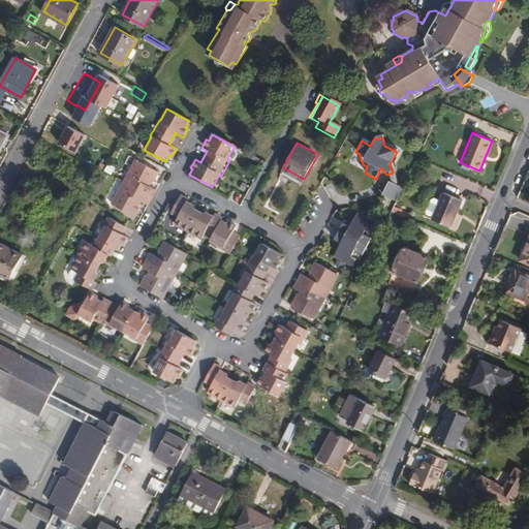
[(75,148),(69,145),(66,150),(72,154),(75,148)]
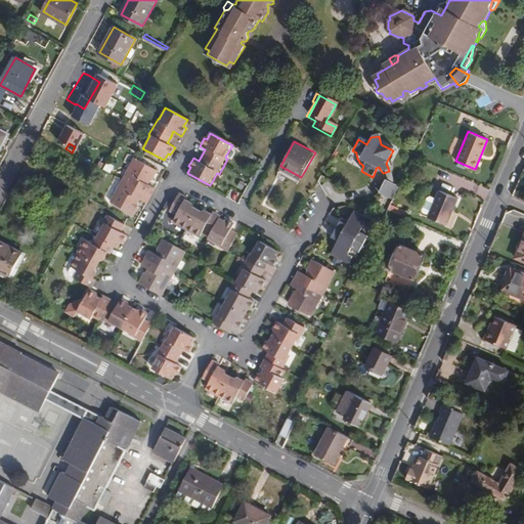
[(145,203),(149,197),(155,188),(146,183),(149,179),(150,179),(156,170),(133,158),(108,202),(131,215),(137,205),(135,204),(138,199),(145,203)]
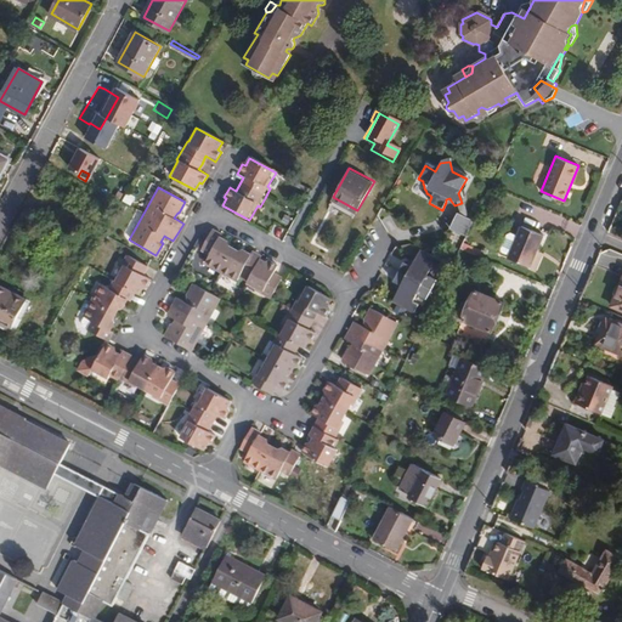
[(462,203),(454,205),(458,214),(457,215),(464,219),(465,216),(462,203)]
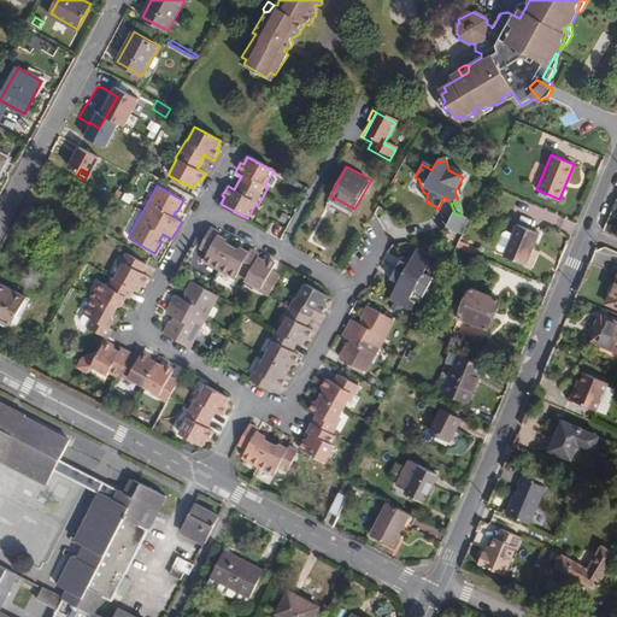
[(452,213),(445,229),(460,236),(468,221),(452,213)]
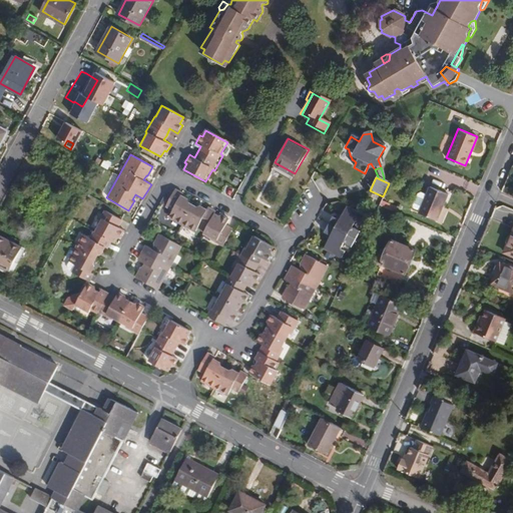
[(437,219),(448,193),(430,184),(426,195),(418,192),(410,209),(437,219)]
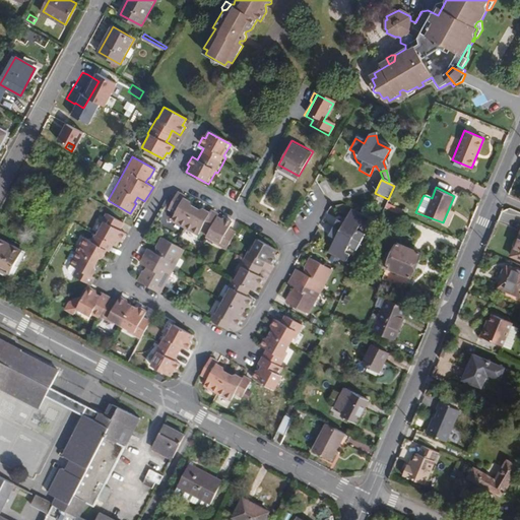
[(170,219),(197,235),(200,229),(207,233),(205,237),(218,244),(217,245),(225,250),(235,233),(228,229),(231,222),(223,219),(222,221),(216,218),(217,215),(209,210),(206,215),(188,204),(189,202),(183,199),(184,196),(176,192),(170,203),(166,210),(174,214),(170,219)]
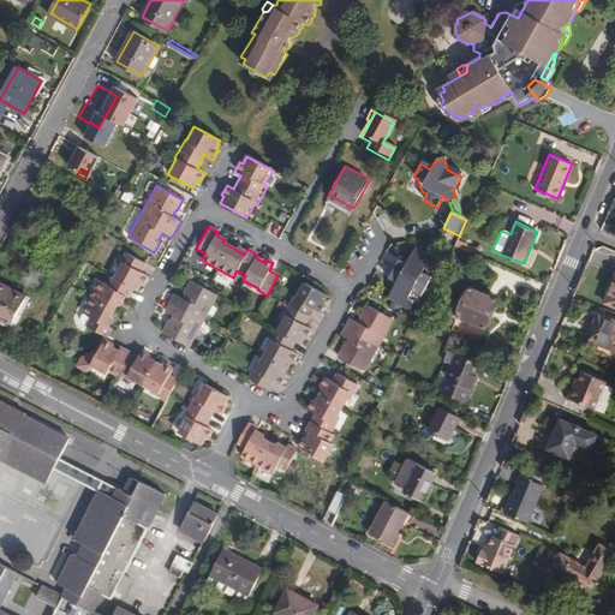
[(477,249),(458,239),(454,245),(475,254),(477,249)]
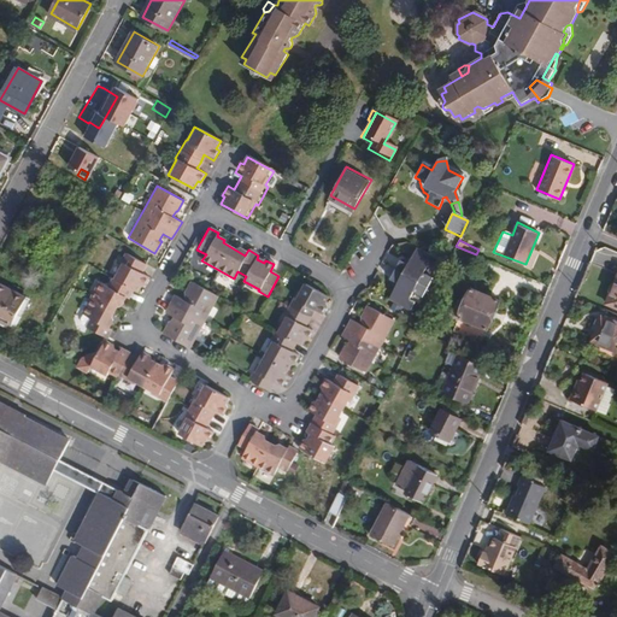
[(399,262),(394,271),(416,285),(422,275),(412,269),(417,262),(422,265),(427,257),(415,250),(406,265),(399,262)]
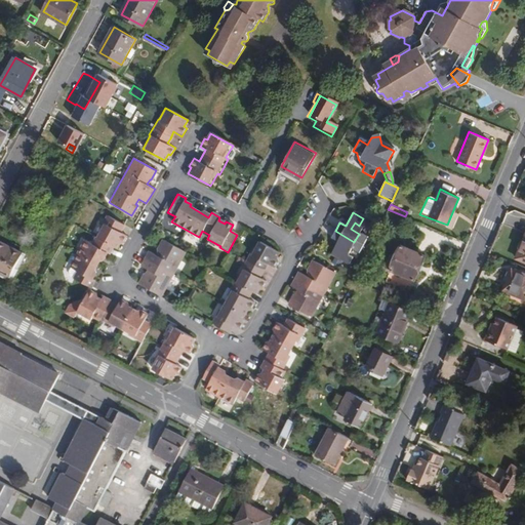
[(104,223),(95,236),(94,236),(90,242),(84,239),(70,266),(77,270),(73,277),(89,287),(94,280),(91,278),(95,272),(92,270),(99,257),(102,258),(106,252),(108,253),(112,245),(116,248),(119,241),(121,242),(126,235),(120,231),(124,224),(107,213),(102,221),(104,223)]
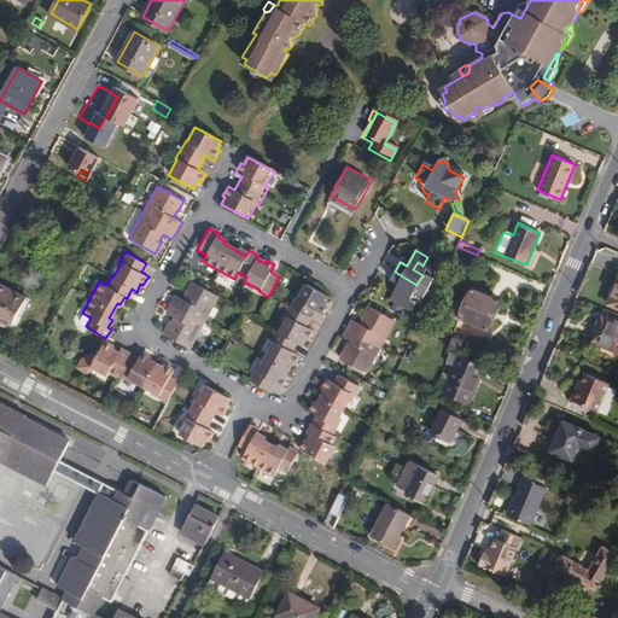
[(403,289),(412,295),(418,285),(417,285),(395,272),(394,272),(389,281),(396,285),(388,302),(398,309),(404,299),(398,297),(403,289)]
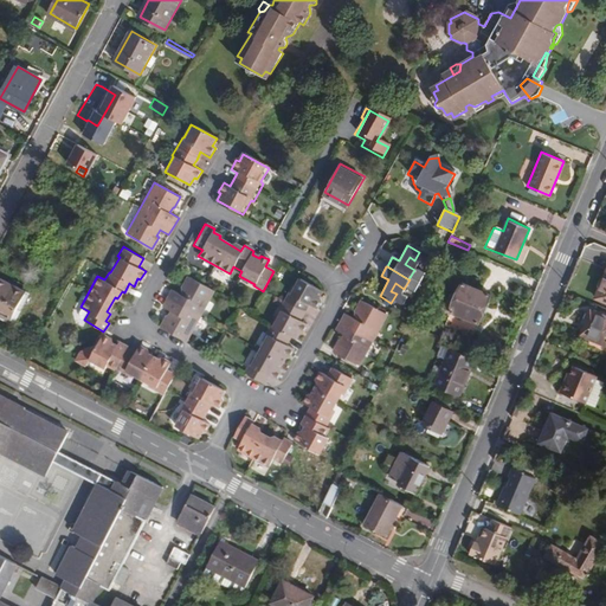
[(172,291),(167,298),(161,308),(169,313),(167,318),(163,318),(158,328),(160,329),(184,343),(213,291),(187,277),(181,289),(182,290),(180,295),(172,291)]
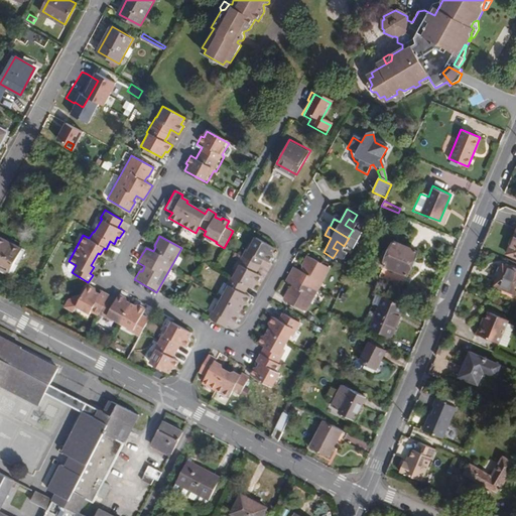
[(0,266),(11,273),(23,251),(0,237),(0,266)]
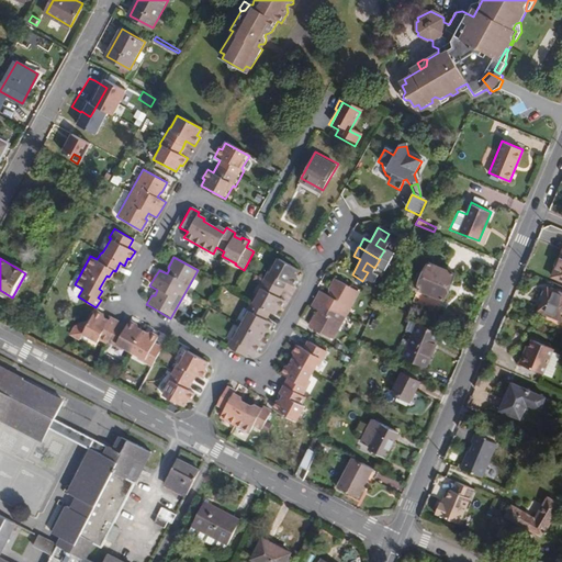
[(248,314),(233,341),(231,340),(226,348),(243,357),(247,349),(253,352),(258,344),(257,343),(263,332),(265,332),(269,323),(263,321),(268,314),(271,316),(276,308),(278,310),(282,302),(278,299),(285,284),(291,288),(295,280),(293,279),(298,271),(277,260),(270,273),(269,272),(259,290),(260,291),(253,304),(250,304),(246,313),(248,314)]
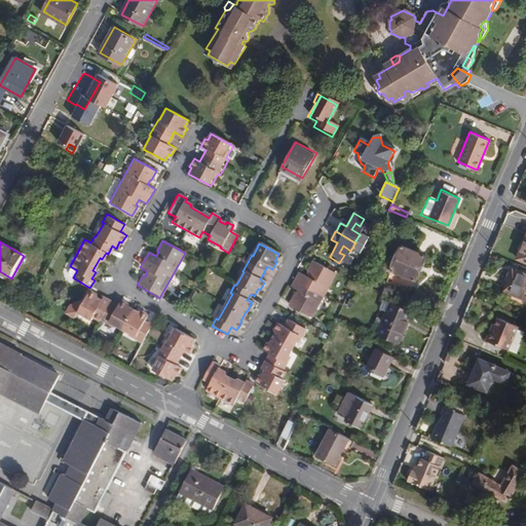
[(415,280),(425,255),(402,245),(397,256),(391,254),(386,266),(391,268),(390,269),(415,280)]
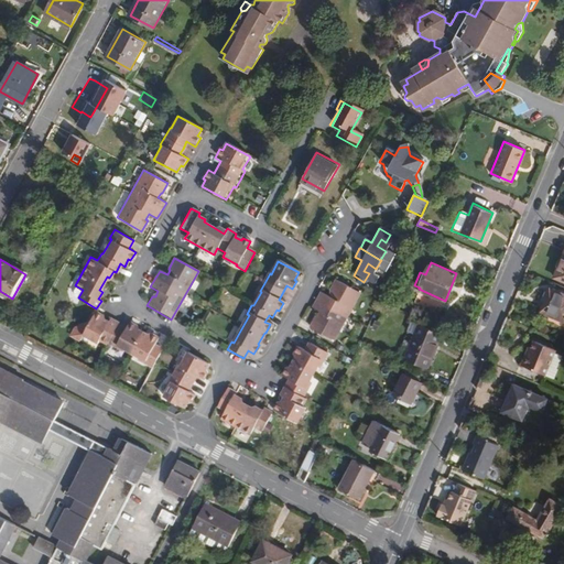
[(334,342),(360,292),(336,280),(331,290),(332,291),(328,295),(321,292),(312,308),(320,313),(316,320),(314,318),(310,328),(334,342)]
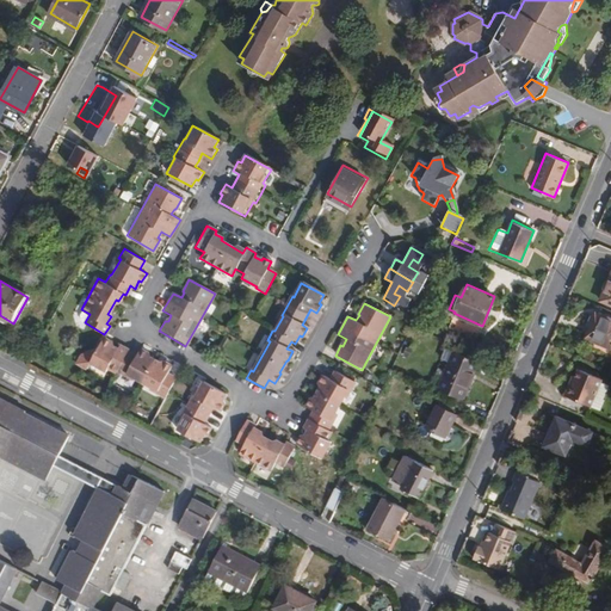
[(85,322),(90,314),(81,309),(79,314),(80,320),(85,322)]
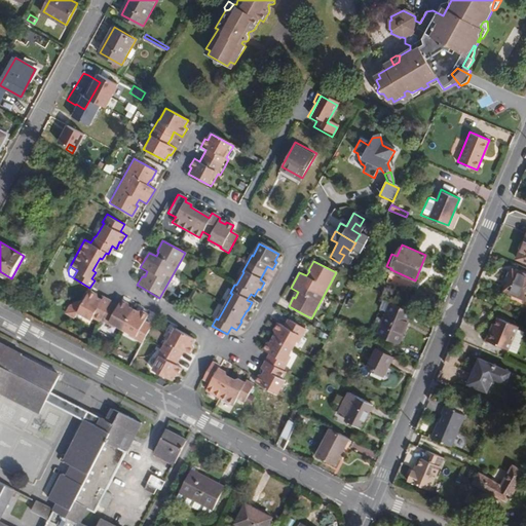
[(525,304),(525,303),(525,278),(512,273),(509,280),(505,278),(503,285),(503,286),(505,287),(502,294),(525,304)]
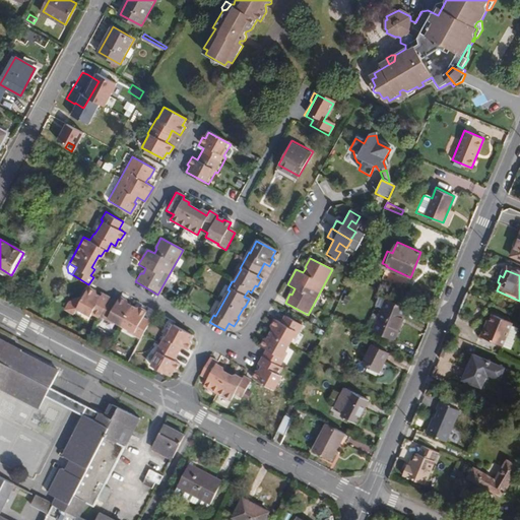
[(85,289),(79,302),(74,298),(66,302),(62,310),(71,314),(74,311),(87,318),(88,317),(95,321),(95,320),(105,324),(106,322),(130,335),(129,337),(137,342),(147,325),(139,321),(143,315),(136,311),(135,313),(128,310),(122,306),(123,304),(116,300),(113,306),(106,303),(102,299),(101,302),(91,298),(93,294),(85,289)]
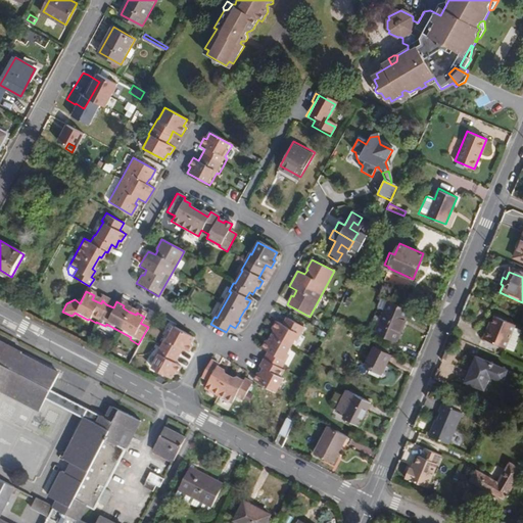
[(385,310),(388,300),(382,297),(379,306),(385,310)]
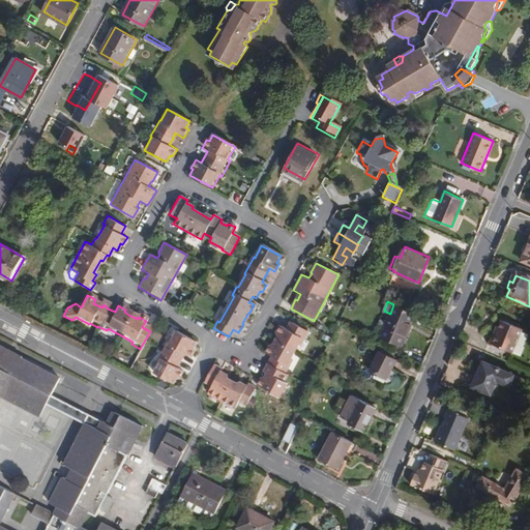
[(402,347),(416,314),(393,304),(390,314),(379,337),(402,347)]
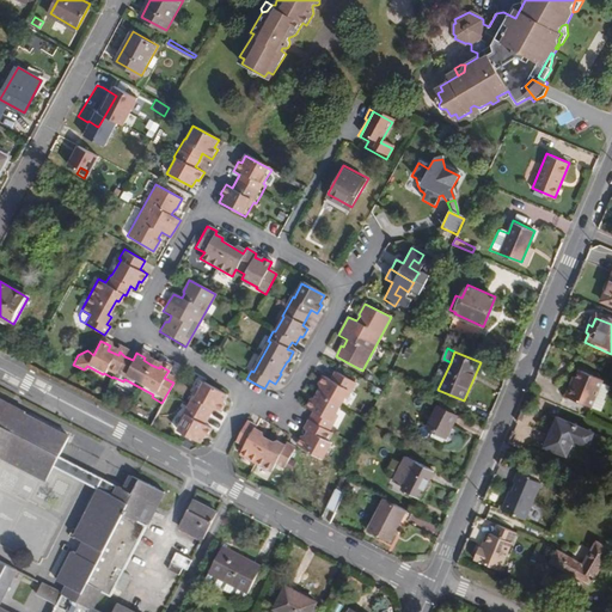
[(592,409),(603,384),(604,383),(580,372),(576,380),(574,387),(571,386),(567,399),(592,409)]
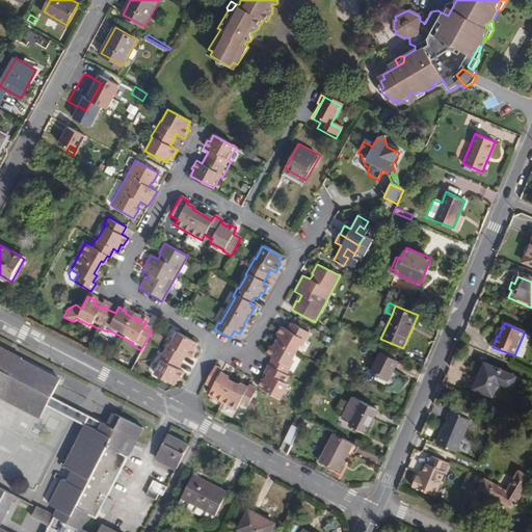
[(287,377),(285,376),(290,367),(287,365),(301,339),(303,341),(308,333),(291,324),(288,330),(282,327),(276,335),(278,336),(271,349),(269,348),(266,355),(271,360),(268,367),(263,374),(266,375),(262,382),(261,381),(257,389),(278,400),(287,384),(284,382),(287,377)]
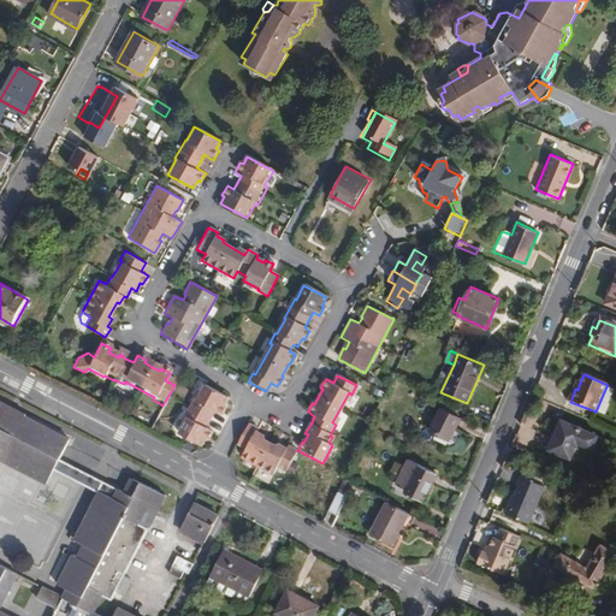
[(205,430),(213,414),(220,418),(225,409),(223,408),(227,398),(203,386),(195,402),(191,401),(183,418),(185,419),(177,436),(199,449),(200,449),(203,440),(207,442),(213,433),(205,430)]
